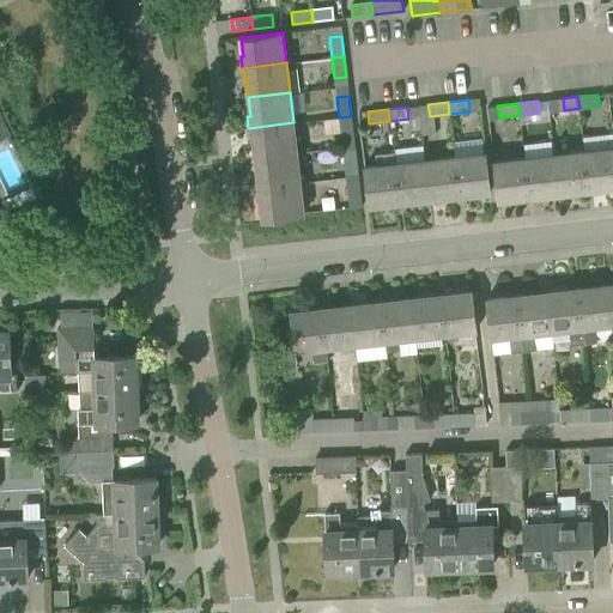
[(0,138),(11,133),(0,110),(0,138)]
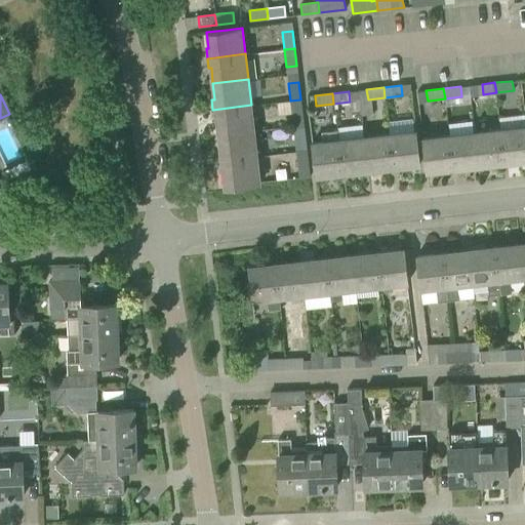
[(300,99),(290,101),(292,118),(303,117),(300,99)]
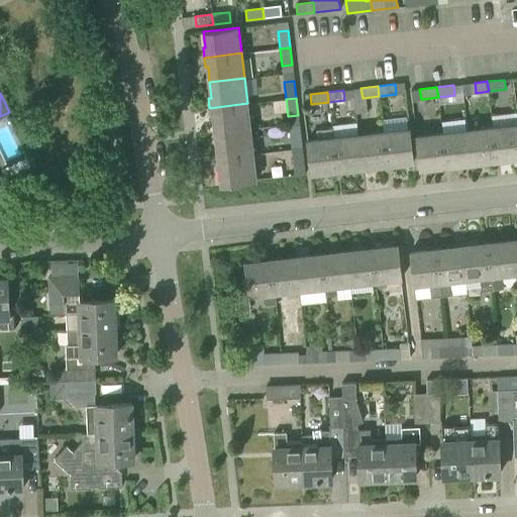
[(250,128),(247,103),(209,108),(210,117),(213,117),(215,132),(250,128)]
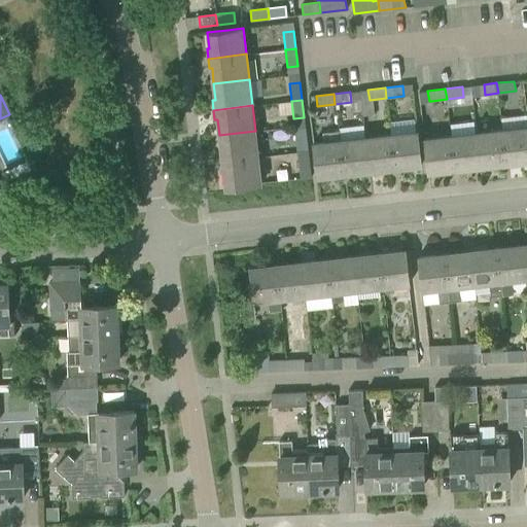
[(526,161),(526,126),(502,129),(506,164),(526,161)]
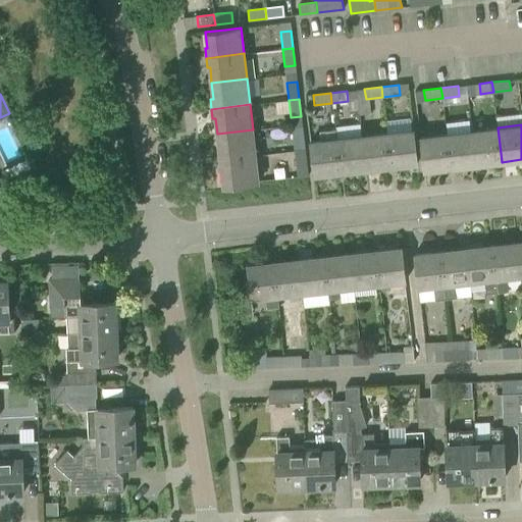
[(502,162),(498,127),(472,131),(476,165),(502,162)]
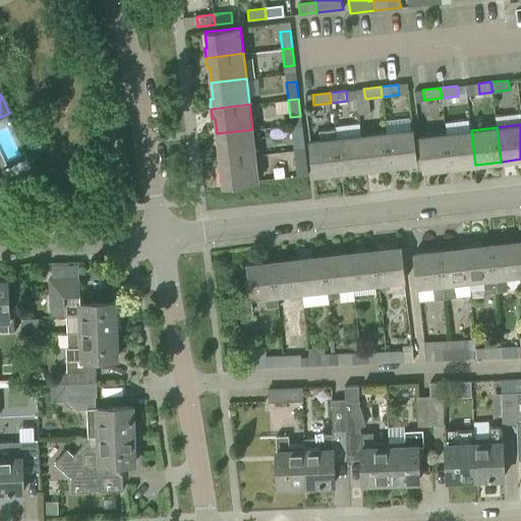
[(336,138),(335,128),(323,130),(324,139),(309,141),(313,175),(339,172),(336,138)]
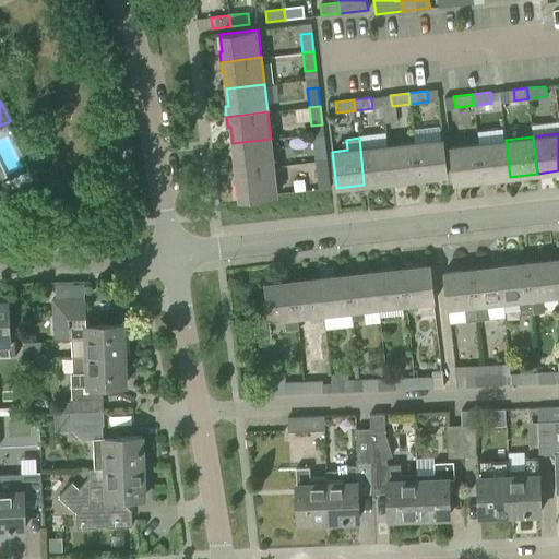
[(274,166),(271,139),(233,143),(235,161),(232,161),(233,171),(274,166)]
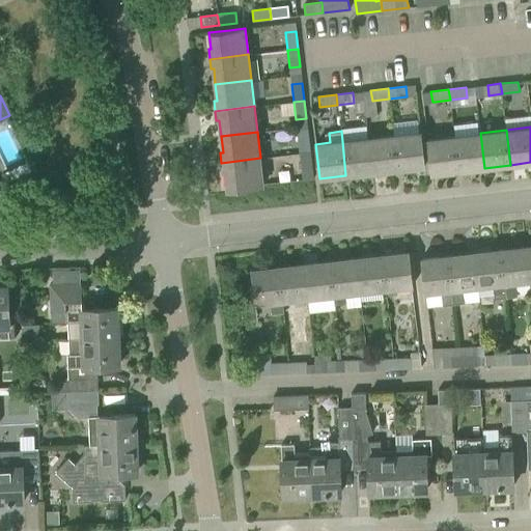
[(424,167),(422,146),(420,132),(394,135),(398,170),(424,167)]
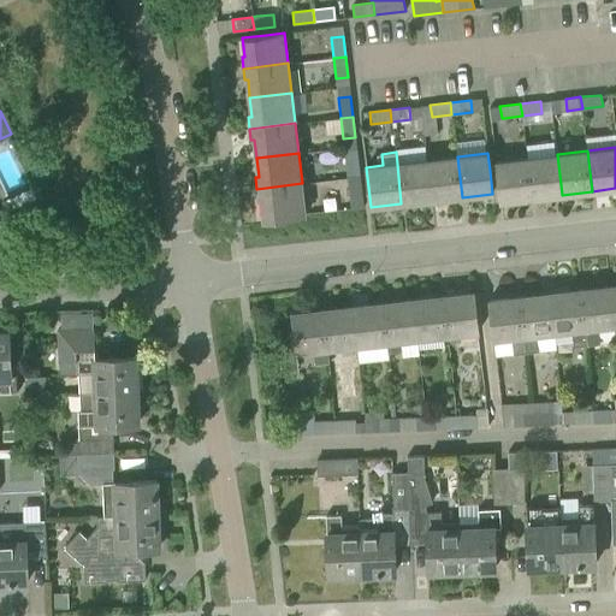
[(562,195),(557,154),(527,158),(532,199),(562,195)]
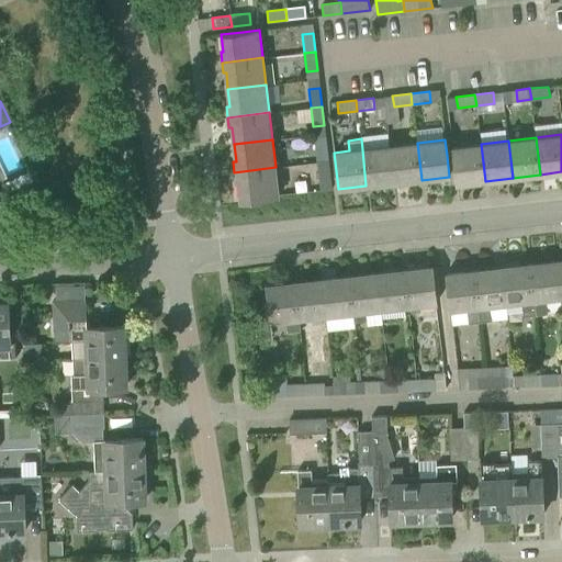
[(326,143),(315,144),(317,163),(328,161),(326,143)]
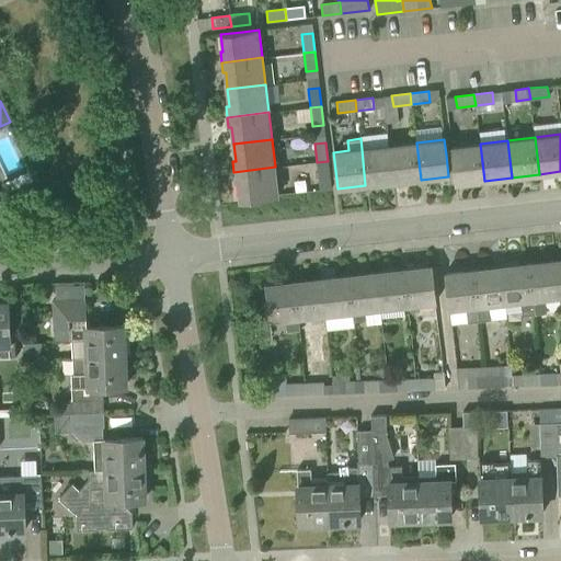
[(421,180),(416,142),(389,146),(393,183),(421,180)]
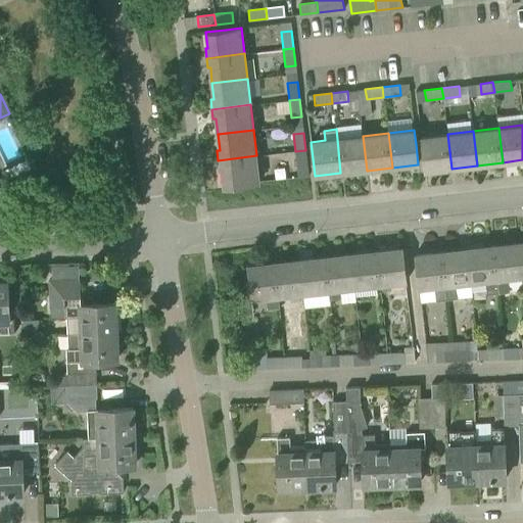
[(452,169),(447,134),(421,137),(425,172),(452,169)]
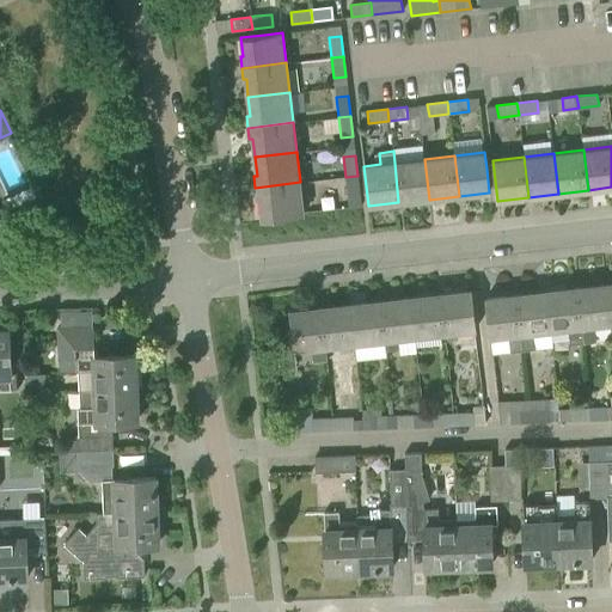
[(424,159),(395,163),(398,202),(429,200),(424,159)]
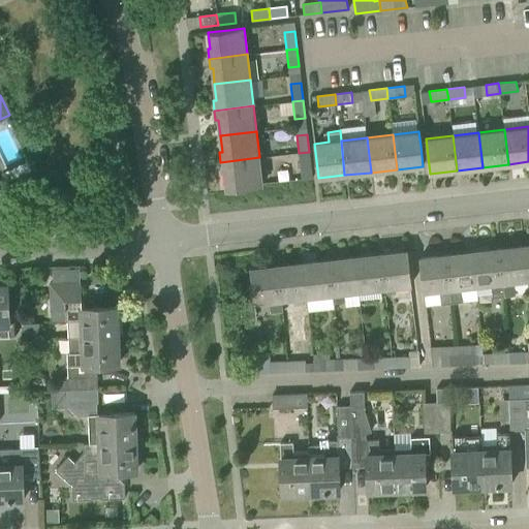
[(309,152),(299,153),(300,159),(301,170),(311,169),(310,158),(309,152)]
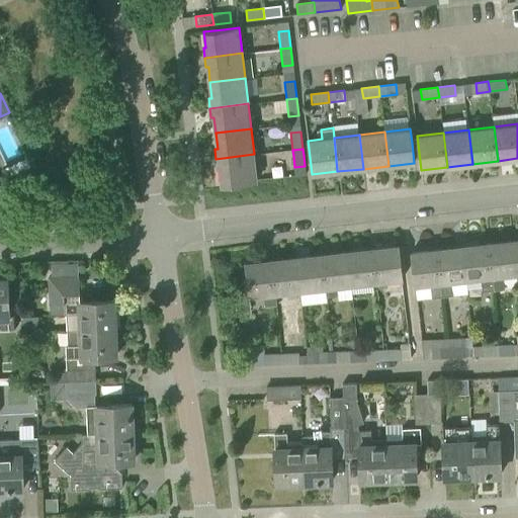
[(257,180),(254,160),(254,154),(216,159),(217,168),(220,168),(222,184),(257,180)]
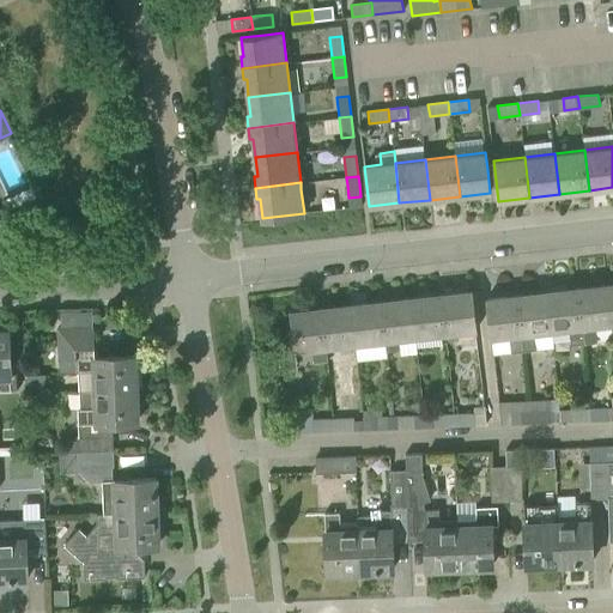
[(612,323),(607,284),(577,287),(583,344),(596,343),(595,326),(612,323)]
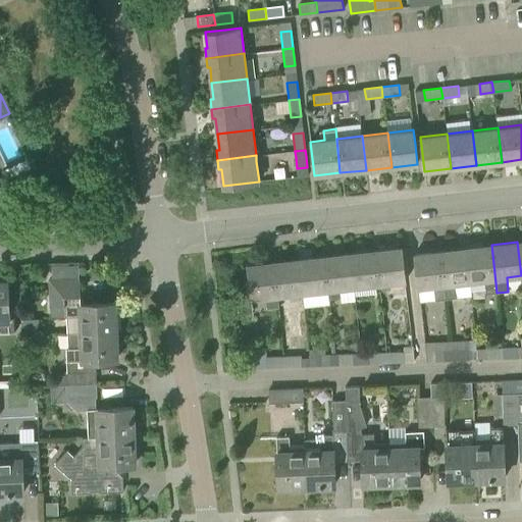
[(497,293),(491,245),(466,248),(470,281),(484,280),(485,294),(497,293)]
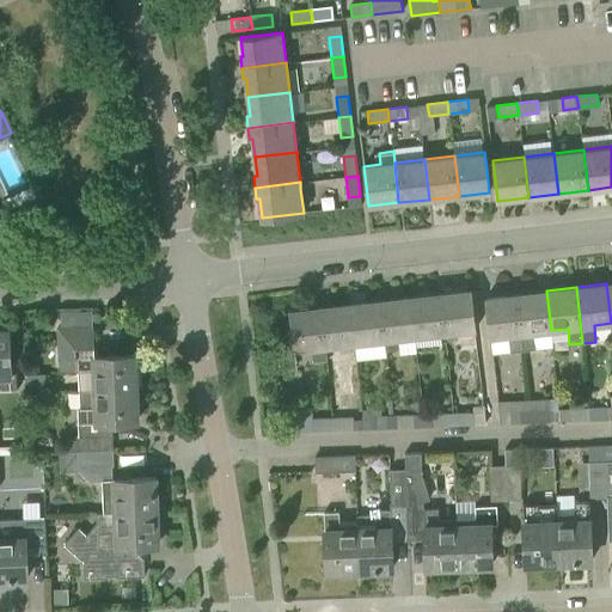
[(475,330),(473,313),(470,289),(440,293),(445,334),(446,341),(458,340),(458,332),(475,330)]
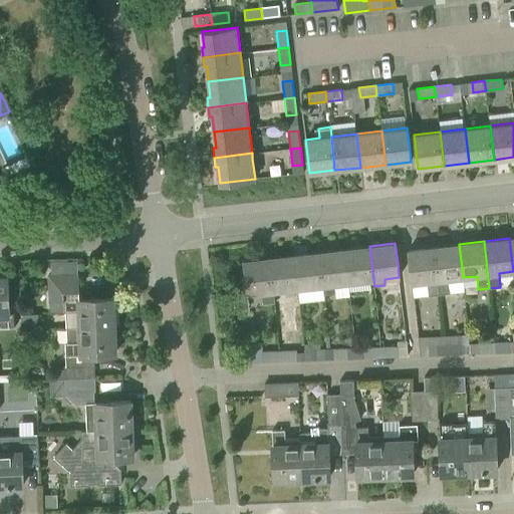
[(463,277),(459,244),(434,247),(439,294),(450,292),(448,279),(463,277)]
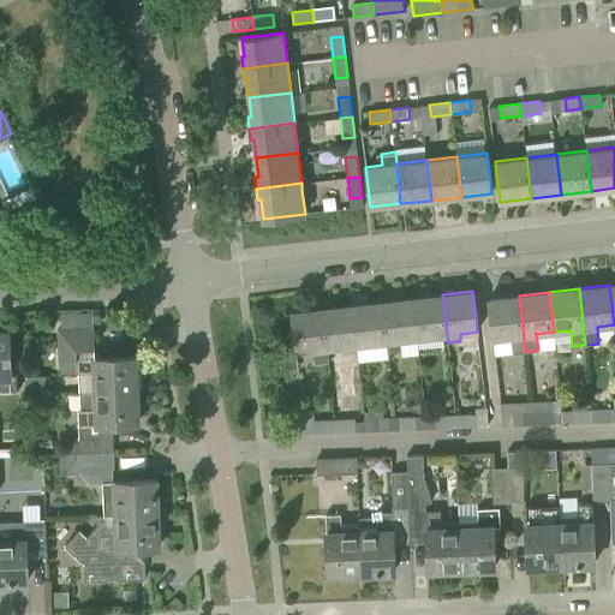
[(447,335),(442,294),(412,298),(417,339),(447,335)]
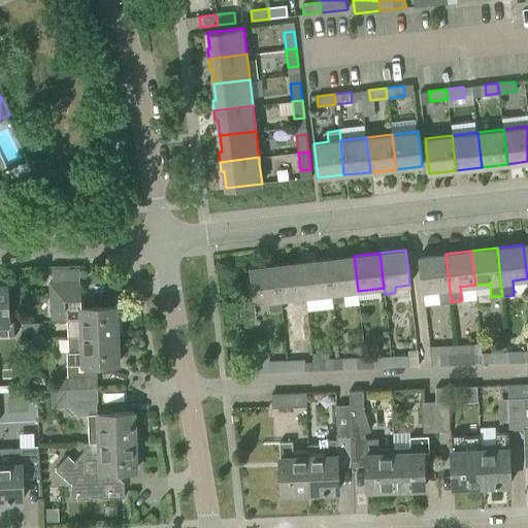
[(451,302),(446,254),(419,257),(423,291),(438,290),(439,303),(451,302)]
